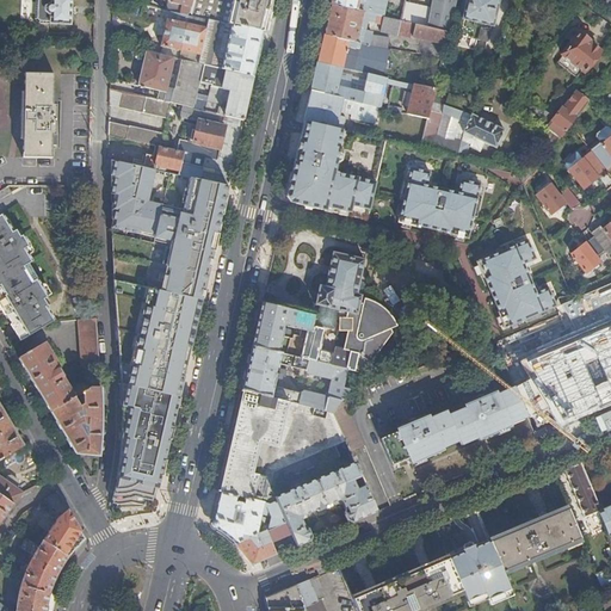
[(72,0),(50,0),(50,5),(49,5),(45,8),(45,13),(48,16),(50,16),(50,25),(71,26),(72,0)]
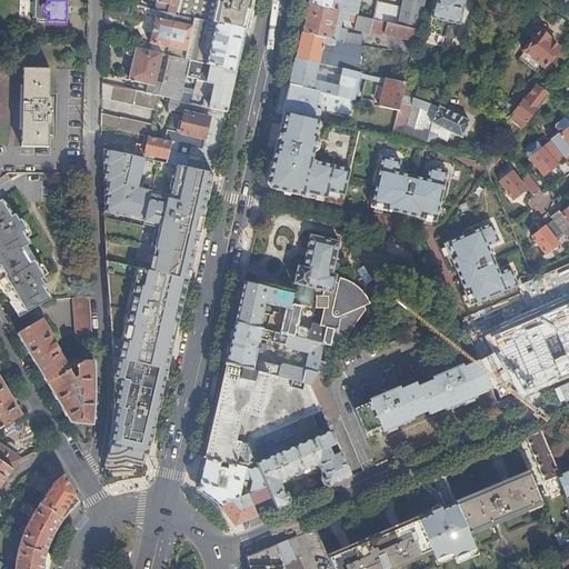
[(160,0),(158,11),(176,16),(179,0),(160,0)]
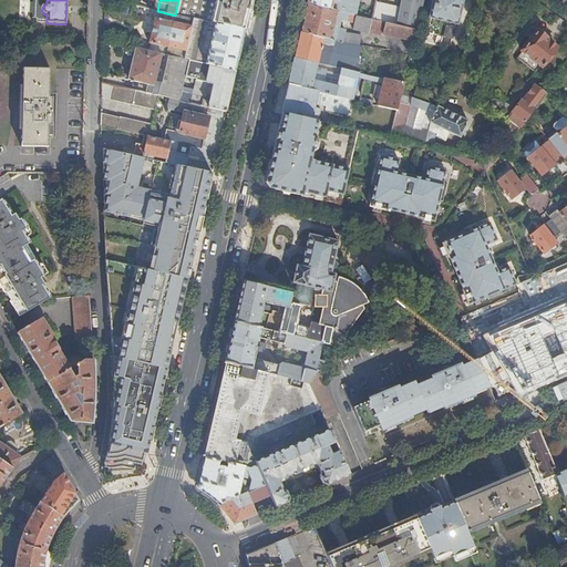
[(244,31),(250,0),(178,0),(175,16),(193,20),(215,24),(244,31)]
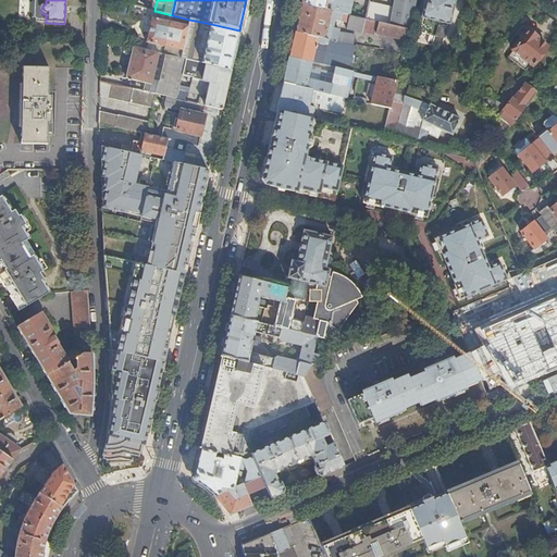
[(343,15),(349,16),(353,1),(349,0),(301,0),(301,5),(343,15)]
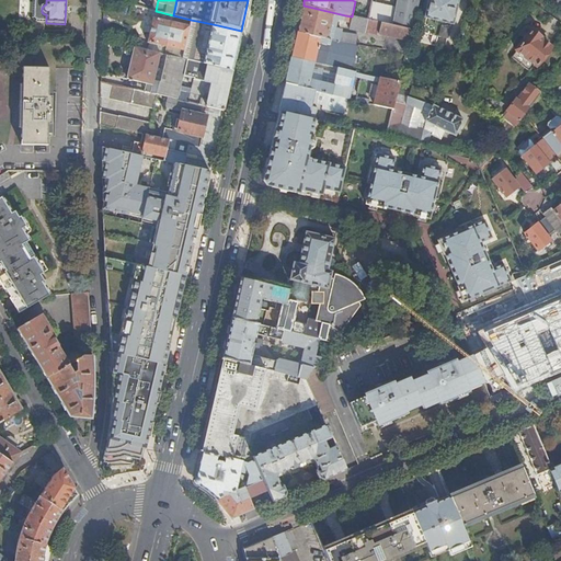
[(414,16),(418,0),(397,0),(396,7),(392,25),(411,30),(414,16)]
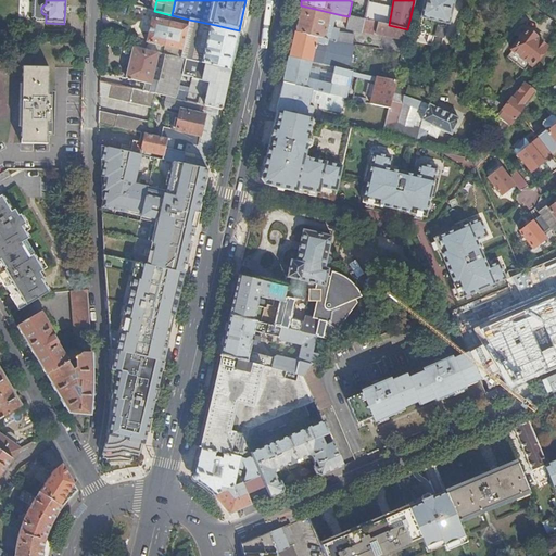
[(424,0),(419,19),(421,19),(446,24),(449,25),(453,0),(424,0)]
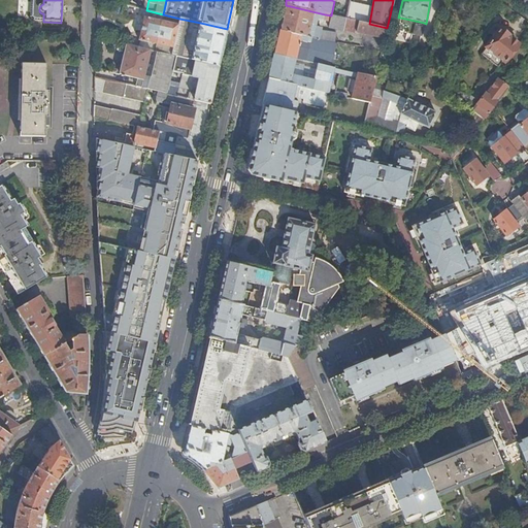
[(347,19),(369,24),(372,6),(350,1),(347,19)]
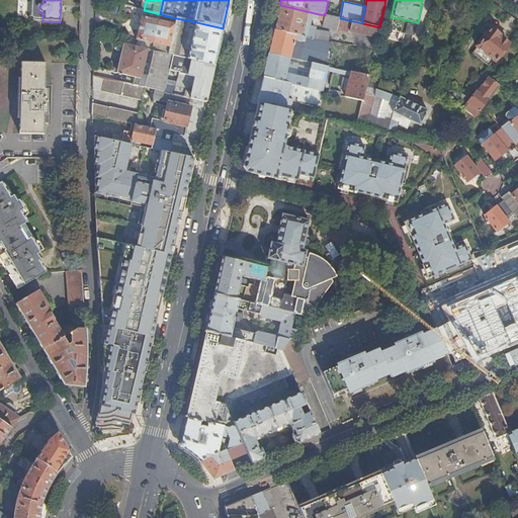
[(280,5),(274,30),(313,38),(315,28),(313,25),(304,23),(306,17),(318,20),(319,14),(280,5)]
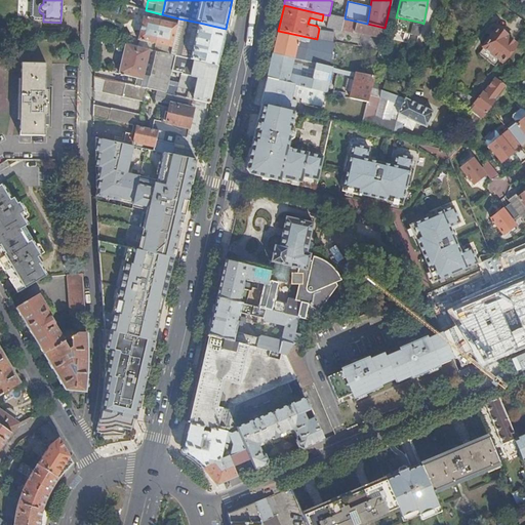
[(146,10),(145,10),(144,16),(161,21),(162,14),(146,10)]
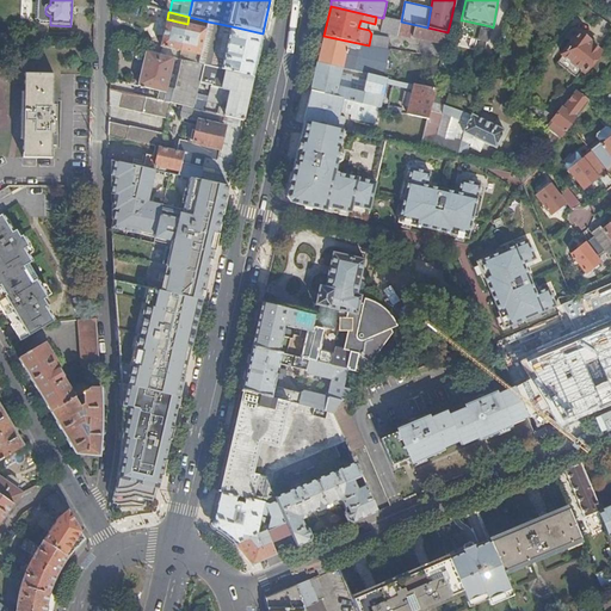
[(207,29),(208,22),(189,17),(187,24),(207,29)]
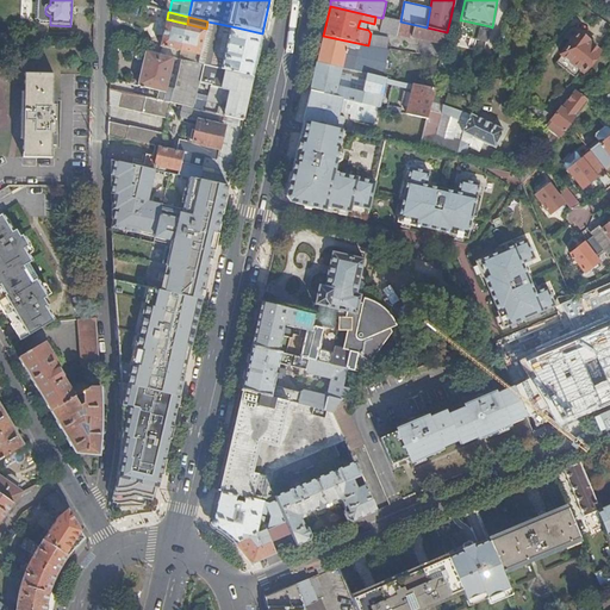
[(444,44),(447,32),(427,27),(400,22),(383,18),(380,32),(410,39),(410,36),(444,44)]
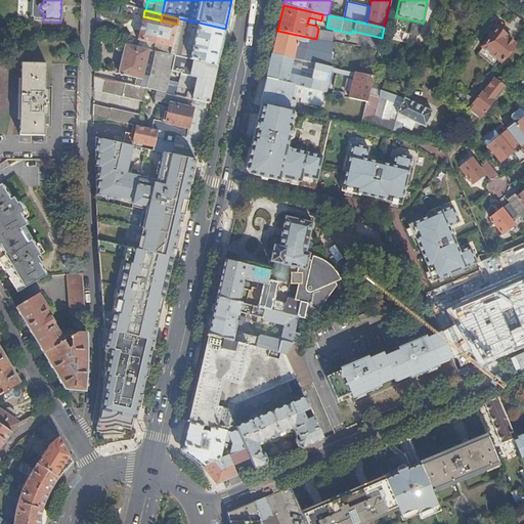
[(137,40),(155,44),(160,22),(161,20),(143,16),(137,40)]
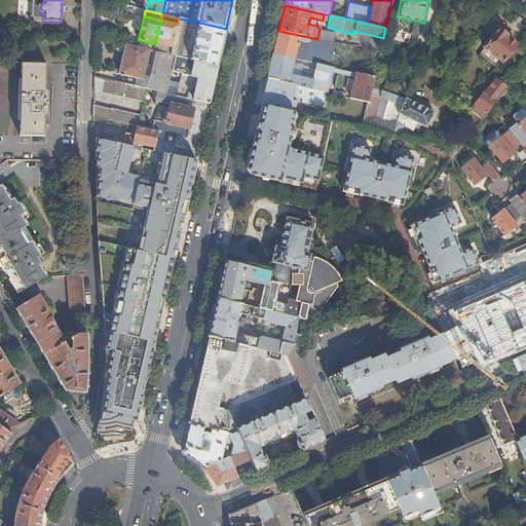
[(422,23),(399,17),(396,31),(419,36),(422,23)]
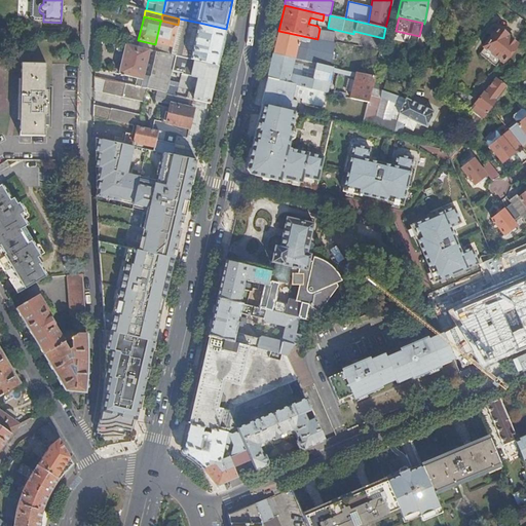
[(190,61),(199,23),(179,19),(178,25),(172,49),(171,57),(185,61),(190,61)]
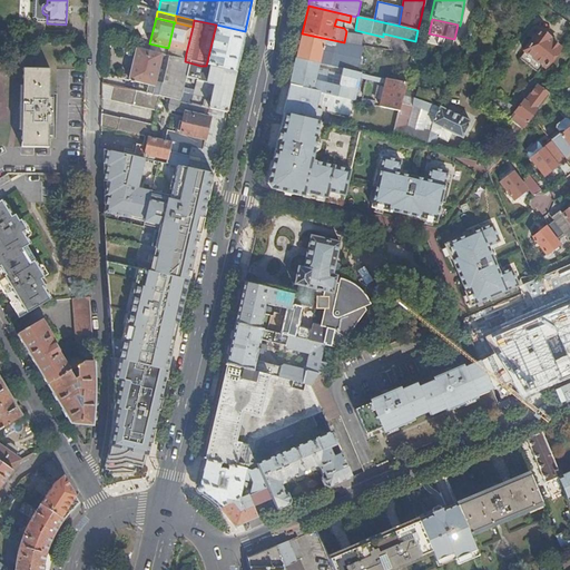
[(168,48),(186,53),(193,27),(175,22),(174,23),(168,48)]
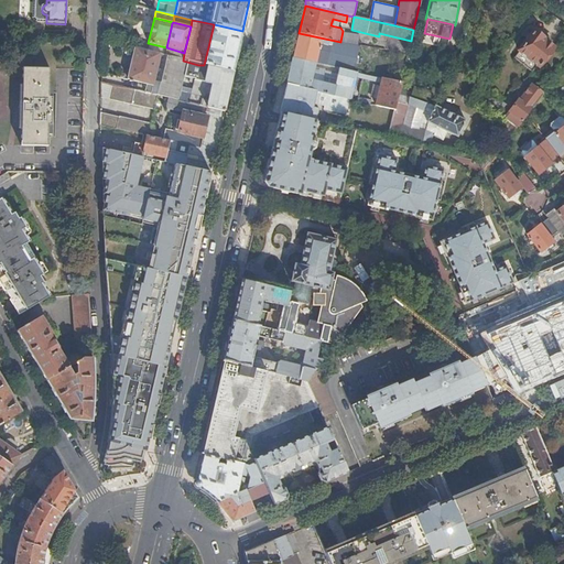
[(234,72),(242,31),(214,24),(204,65),(234,72)]
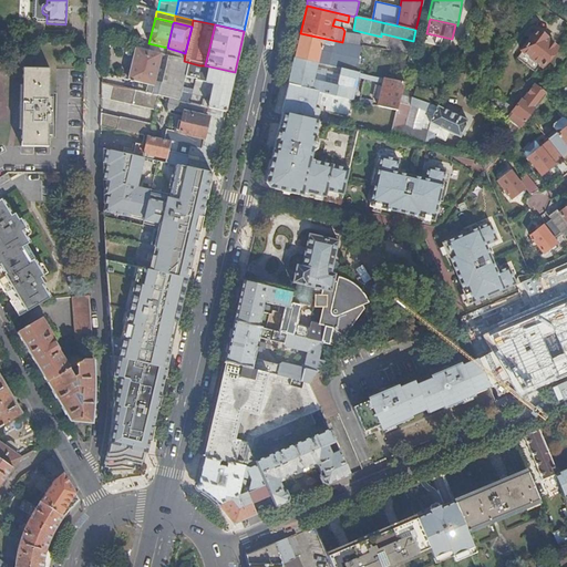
[(542,69),(555,52),(555,48),(545,41),(547,39),(537,31),(521,53),(522,53),(540,68),(542,69)]
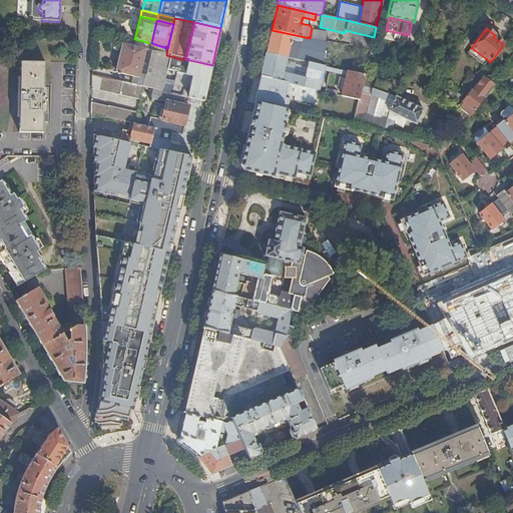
[(318,48),(320,40),(310,38),(272,30),(271,34),(266,53),(313,63),(315,55),(290,49),(292,40),(318,48)]
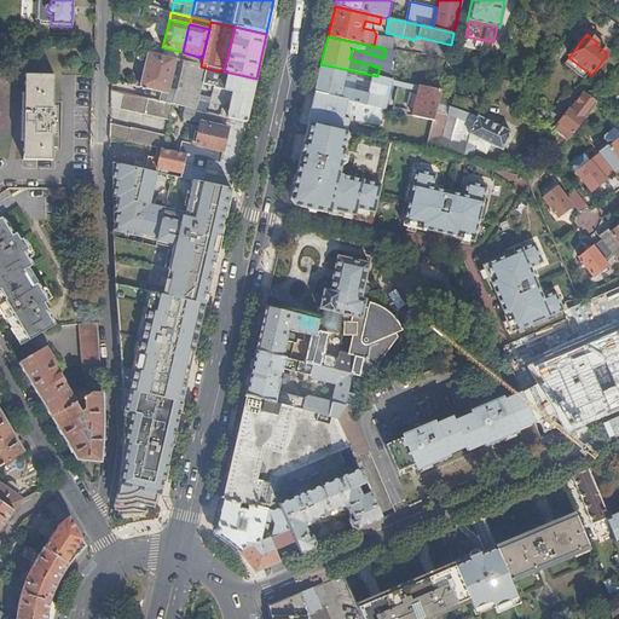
[(167,52),(166,58),(180,62),(183,56),(167,52)]
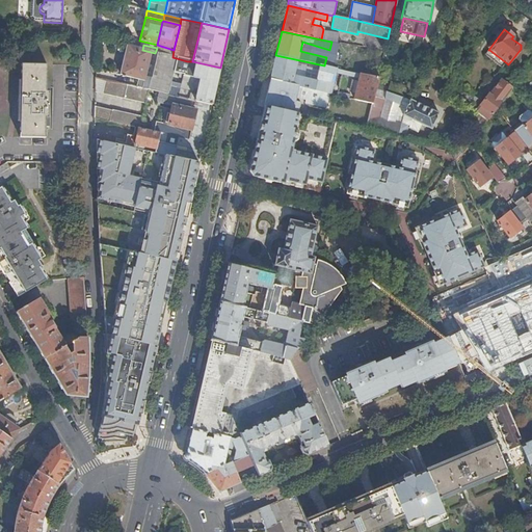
[(159,94),(167,96),(170,82),(173,74),(184,77),(186,67),(187,61),(173,57),(155,53),(142,50),(128,47),(122,75),(138,79),(144,81),(142,89),(149,90),(159,94)]
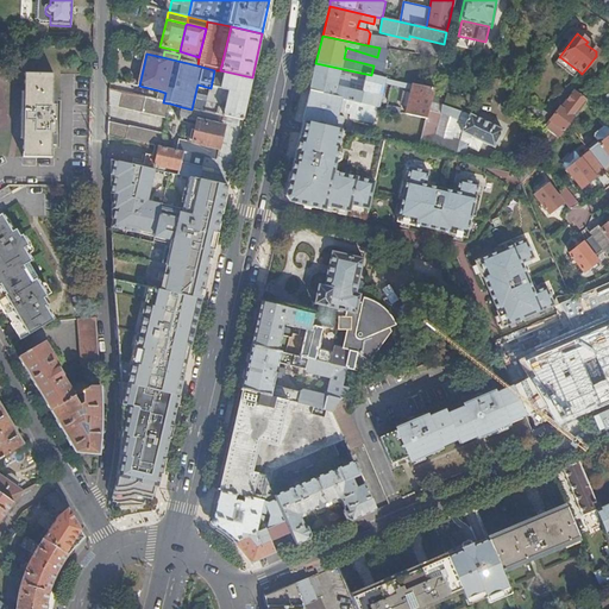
[(576,79),(581,73),(560,57),(556,63),(576,79)]
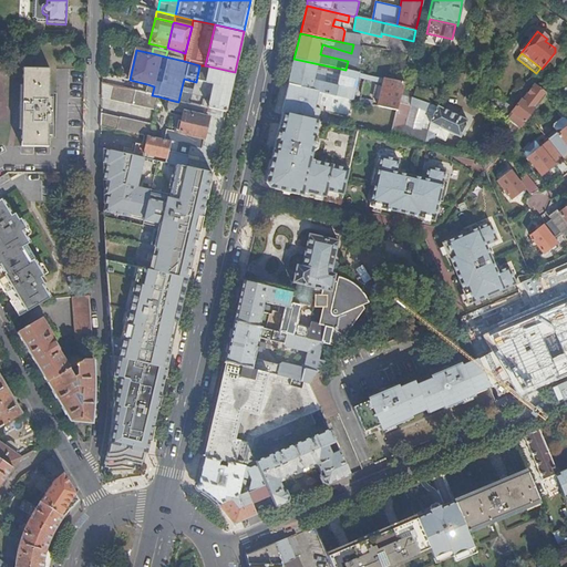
[(323,93),(352,100),(359,73),(346,70),(294,59),(294,62),(288,85),(323,93)]
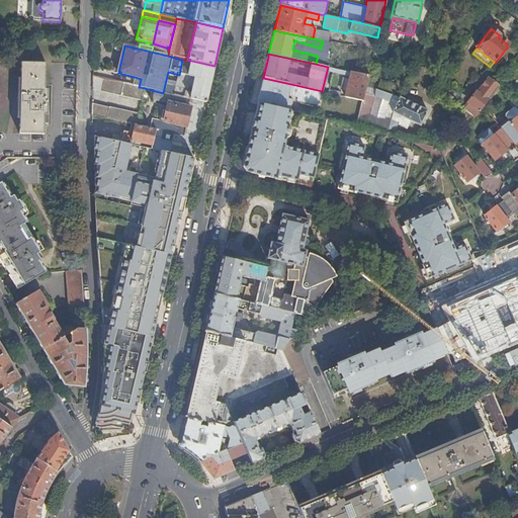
[(206,103),(214,66),(187,60),(182,60),(181,65),(191,67),(189,77),(179,75),(177,83),(166,80),(163,93),(206,103)]
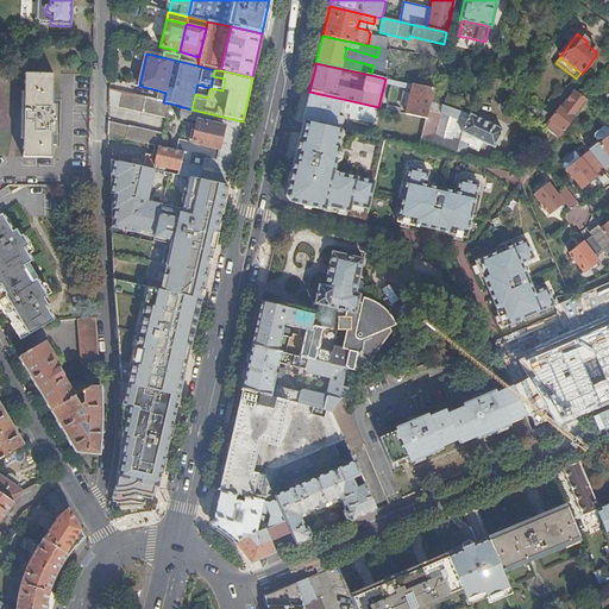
[(27,74),(24,158),(54,158),(55,136),(57,136),(58,105),(55,105),(56,75),(27,74)]
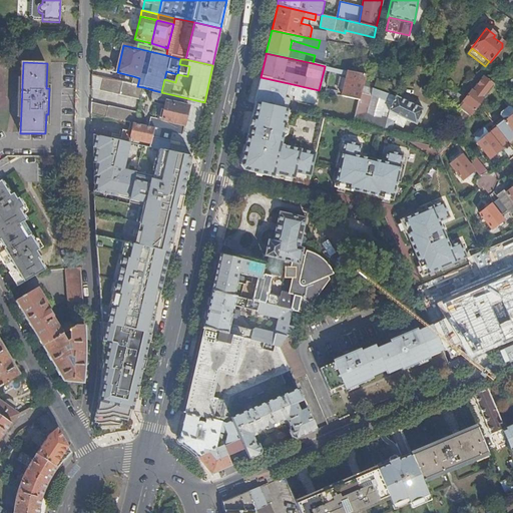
[(358,100),(365,75),(348,72),(343,96),(358,100)]
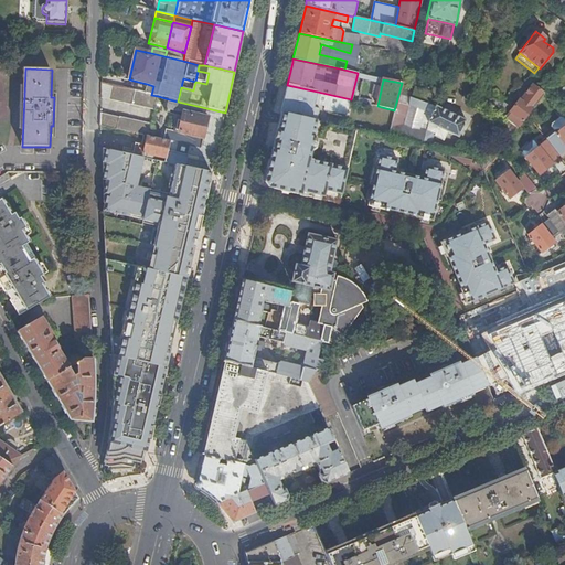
[(102,82),(100,97),(155,112),(158,96),(151,95),(145,93),(102,82)]
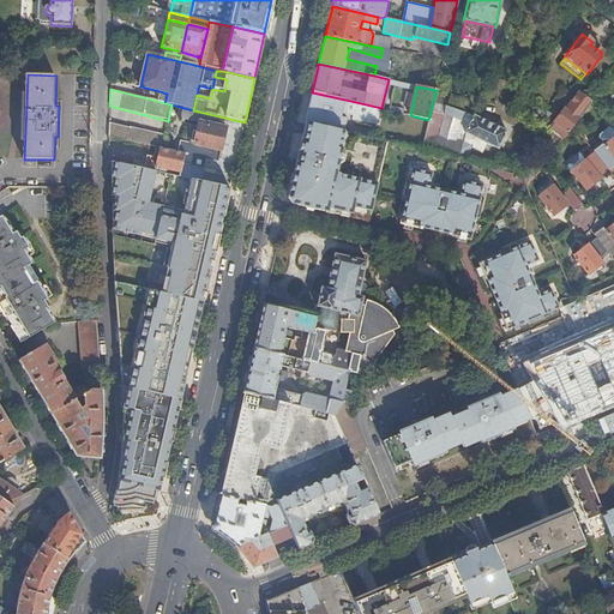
[(160,91),(157,101),(164,103),(167,94),(160,91)]
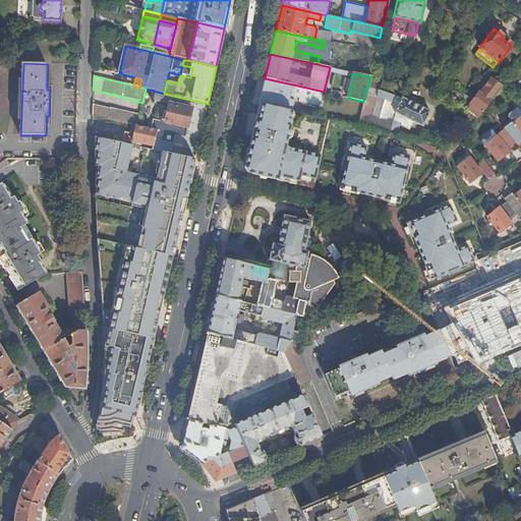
[(262,91),(258,104),(291,111),(293,101),(287,100),(288,95),(294,97),(297,85),(265,78),(262,91)]
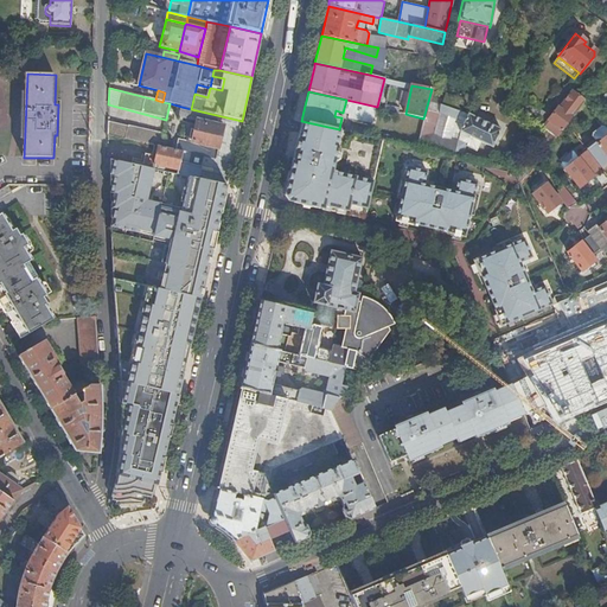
[(543,129),(556,139),(567,125),(583,103),(572,94),(561,109),(557,107),(543,129)]
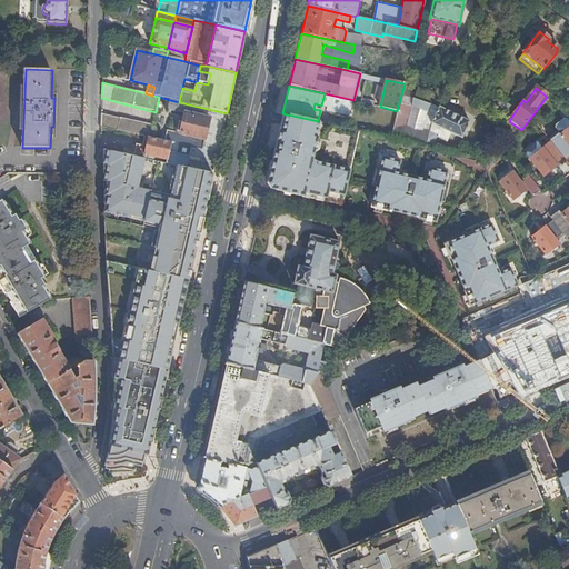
[(217,153),(227,113),(179,102),(170,100),(167,112),(182,117),(181,123),(178,122),(175,132),(167,130),(163,141),(173,143),(185,147),(217,153)]
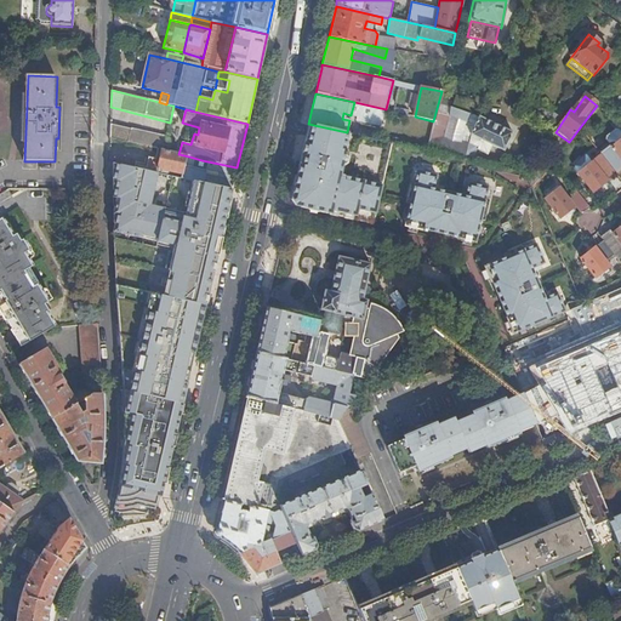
[(467,120),(468,113),(450,109),(449,117),(467,120)]
